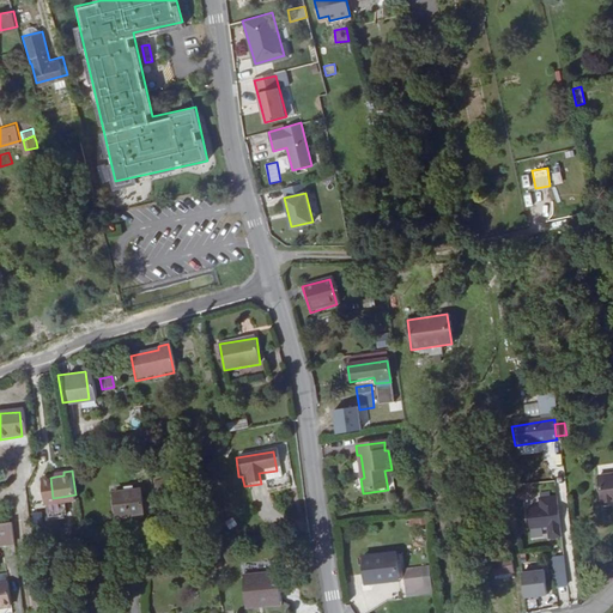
[(612,503),(612,475),(599,478),(602,505),(612,503)]
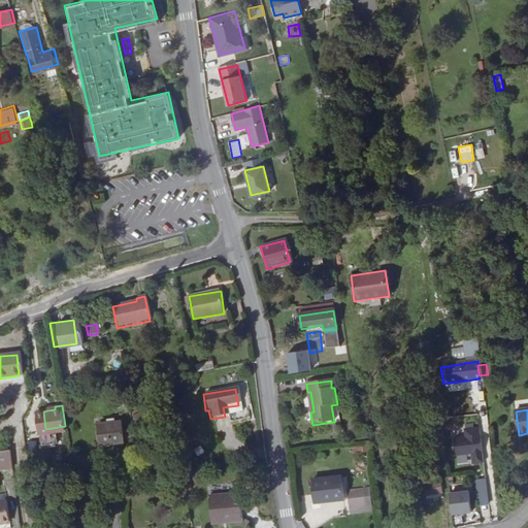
[(38,430),(45,429),(43,411),(36,413),(38,430)]
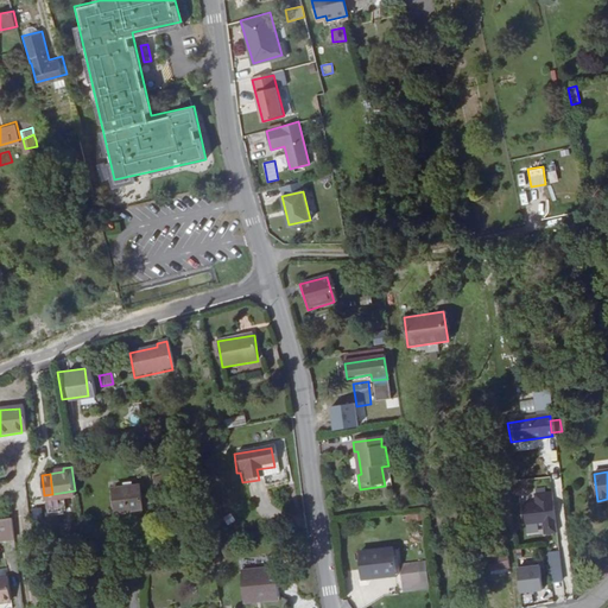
[(169,499),(165,476),(152,479),(156,501),(169,499)]
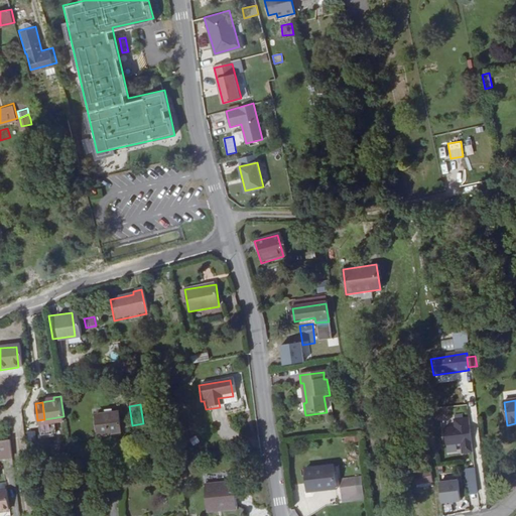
[(121,430),(117,410),(96,414),(99,433),(121,430)]
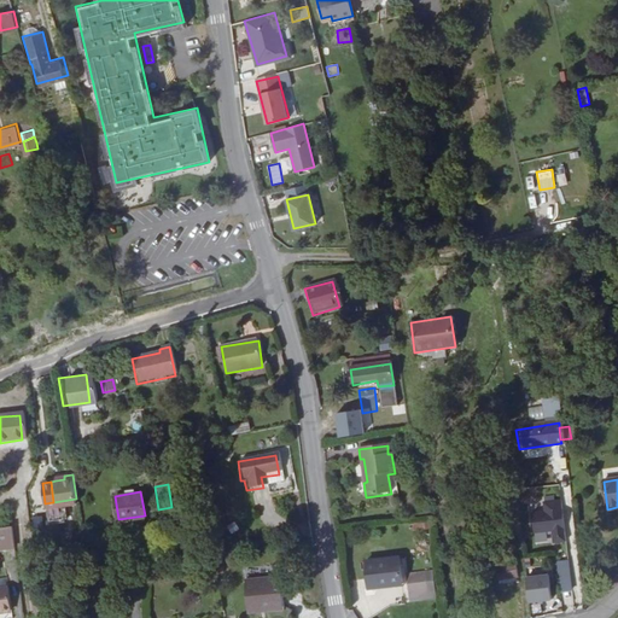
[(551,542),(561,541),(555,500),(540,501),(541,511),(528,512),(530,532),(549,530),(551,542)]
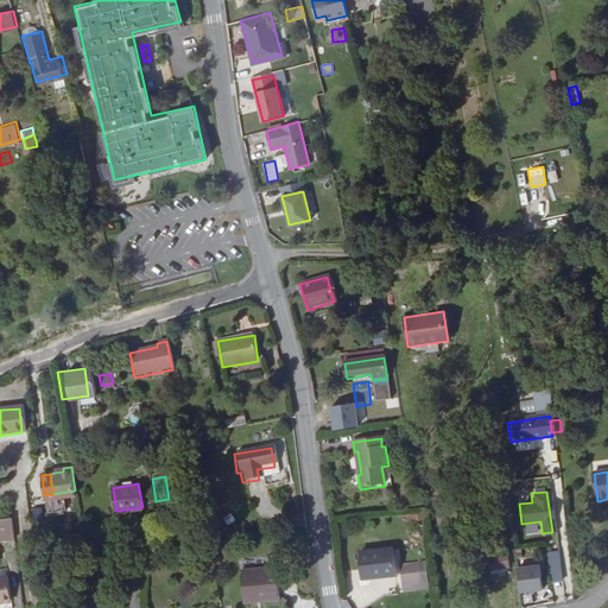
[(0,540),(14,539),(11,517),(0,517),(0,540)]
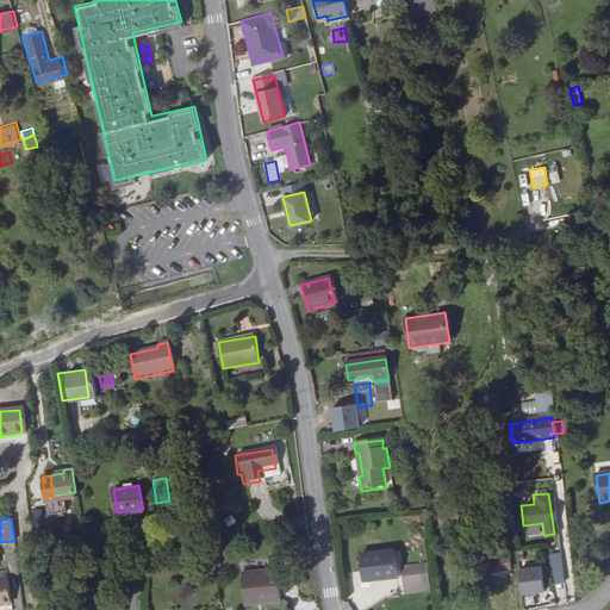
[(397,573),(393,551),(360,554),(363,580),(374,579),(374,576),(397,573)]
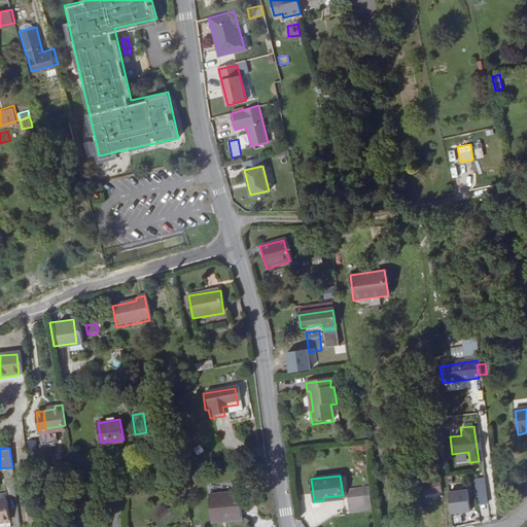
[(485,478),(475,478),(476,504),(487,504),(485,478)]
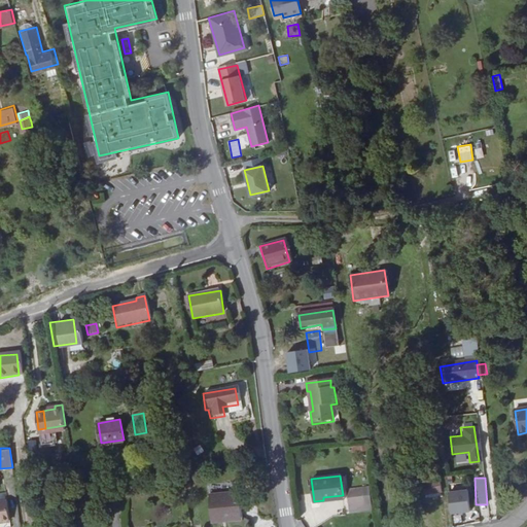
[(440,491),(437,481),(421,484),(423,494),(440,491)]
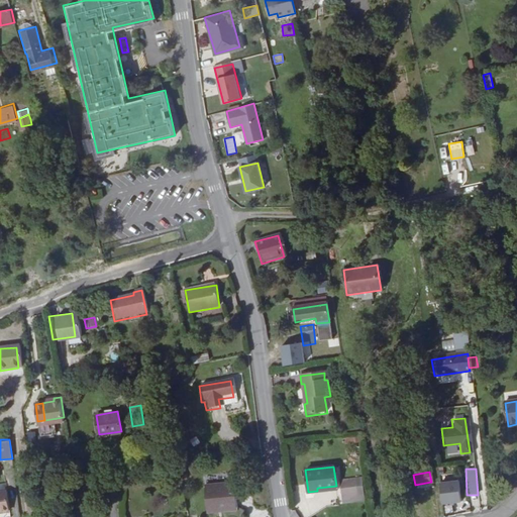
[(457,479),(438,482),(440,502),(459,500),(457,479)]
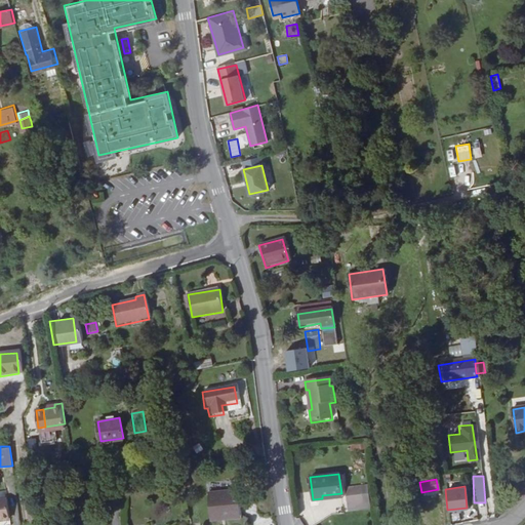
[(220,496),(225,523),(242,521),(238,493),(220,496)]
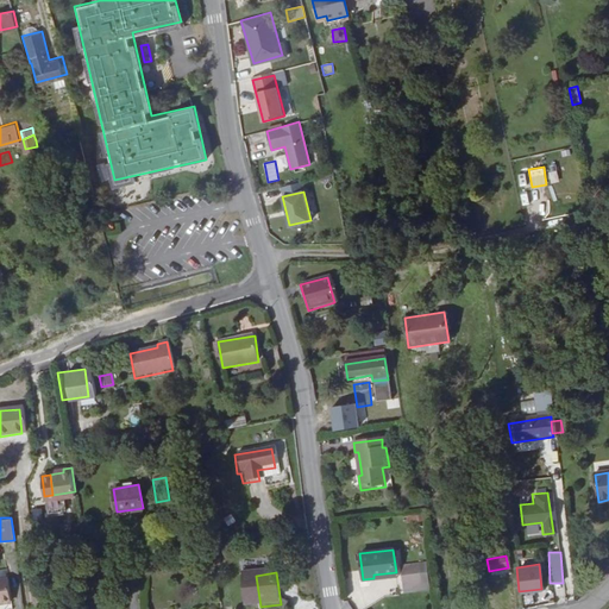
[(422,583),(421,572),(401,573),(403,585),(422,583)]
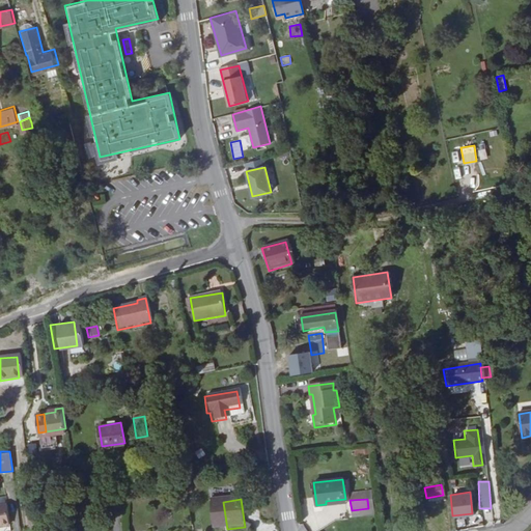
[(216,530),(227,529),(223,502),(212,503),(216,530)]
